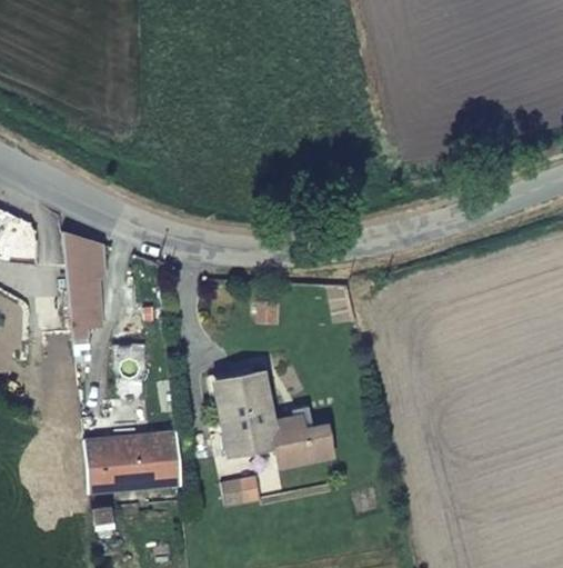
[(107,279),(104,245),(67,231),(69,277),(72,309),(94,307),(99,307),(98,280),(107,279)]
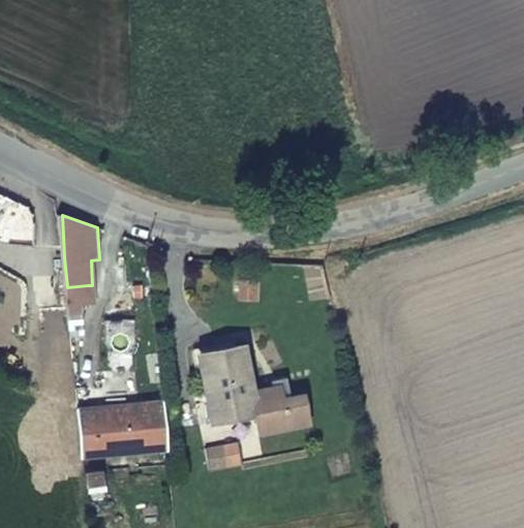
[(67,287),(70,309),(90,307),(88,285),(67,287)]
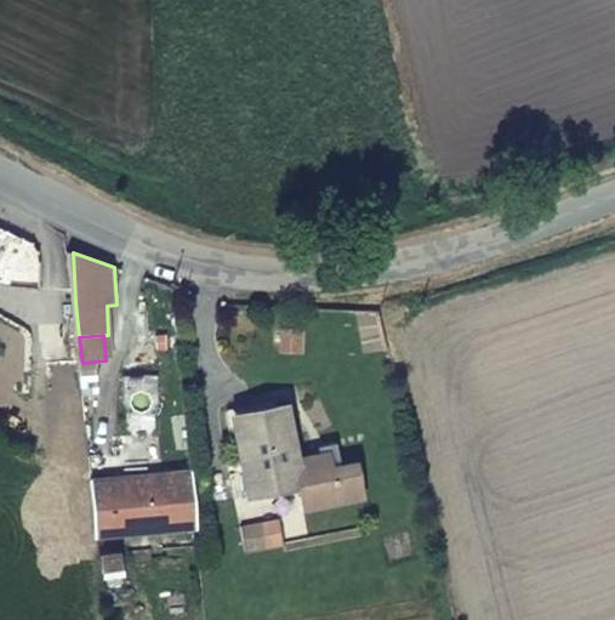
[(234,415),(248,494),(299,485),(303,507),(363,496),(357,464),(343,466),(325,468),(323,454),(296,458),(288,405),(234,415)]
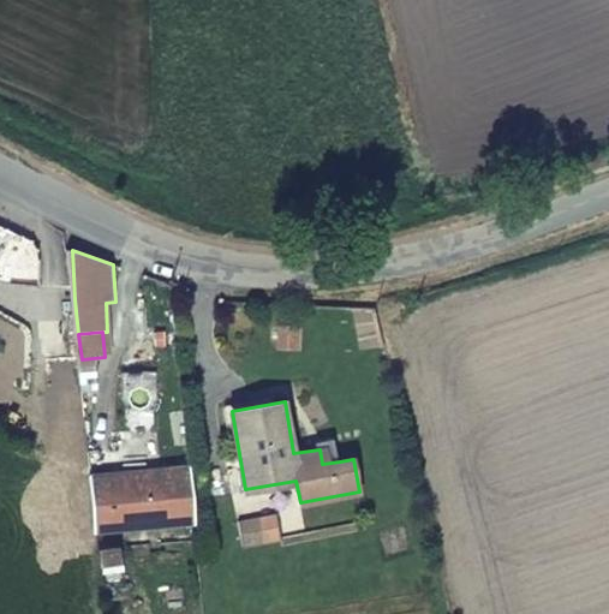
[(318,439),(320,449),(322,464),(340,462),(336,435),(318,439)]
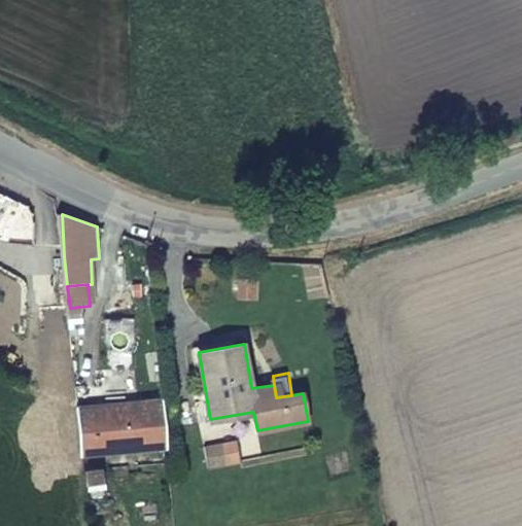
[(89,406),(94,452),(169,444),(165,397),(89,406)]
